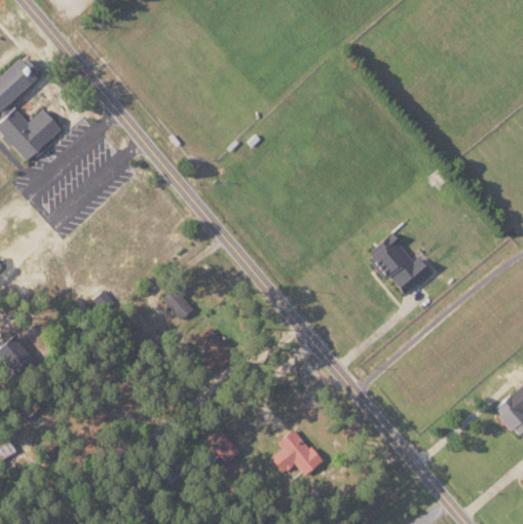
[(0,111),(41,75),(24,55),(0,76),(0,111)]
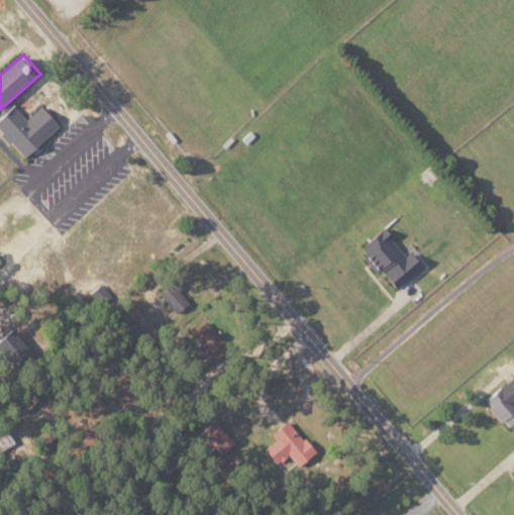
[(42,108),(28,121),(15,107),(0,120),(0,129),(26,159),(61,127),(42,108)]
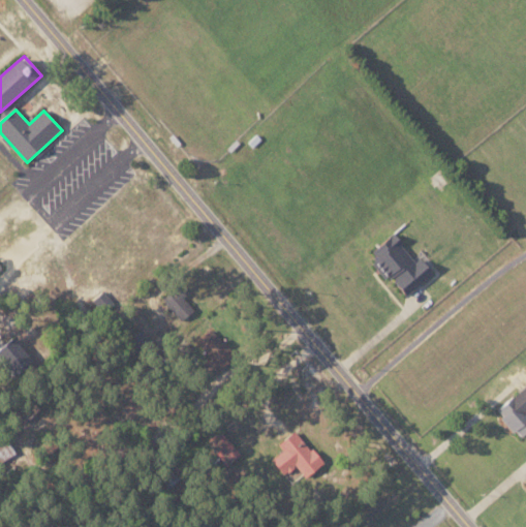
[(408,298),(434,275),(421,261),(419,264),(393,236),(372,254),(378,260),(373,266),(388,282),(391,279),(408,298)]
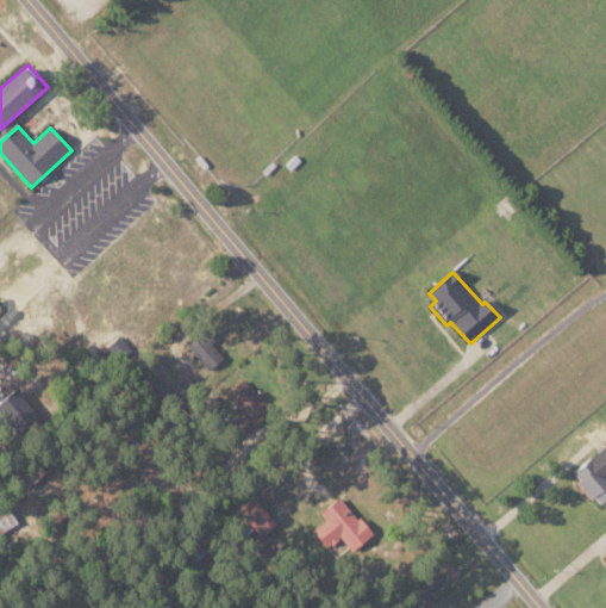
[(225,359),(213,346),(218,341),(207,329),(188,347),(211,372),(225,359)]
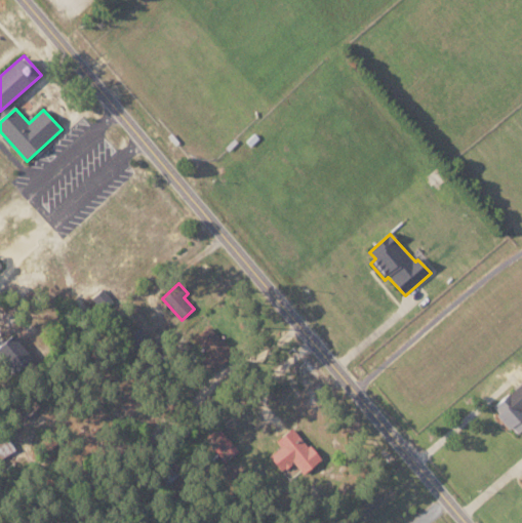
[(196,340),(216,363),(231,352),(210,328),(196,340)]
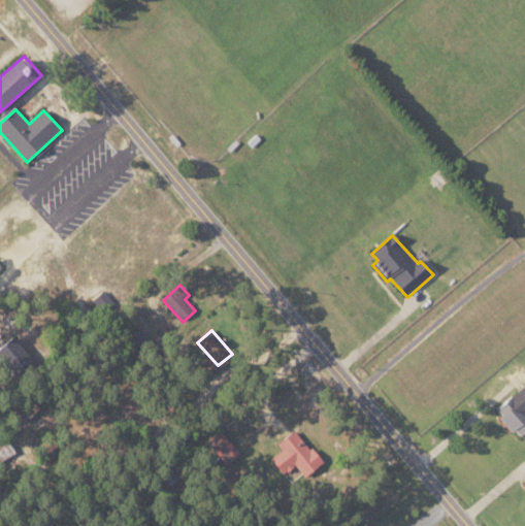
[(0,358),(18,379),(35,363),(12,338),(0,349),(0,358)]
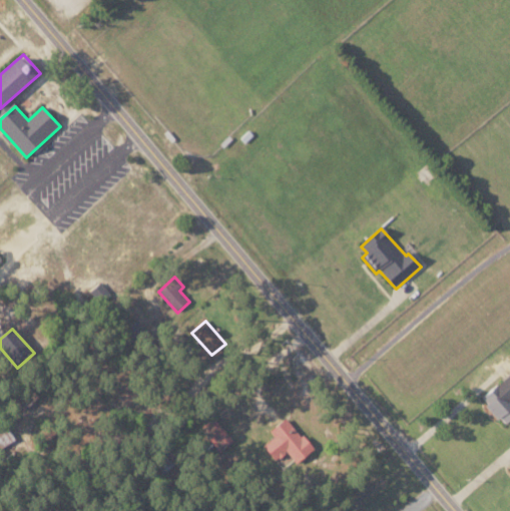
[(509,377),(483,399),(504,427),(509,423),(509,377)]
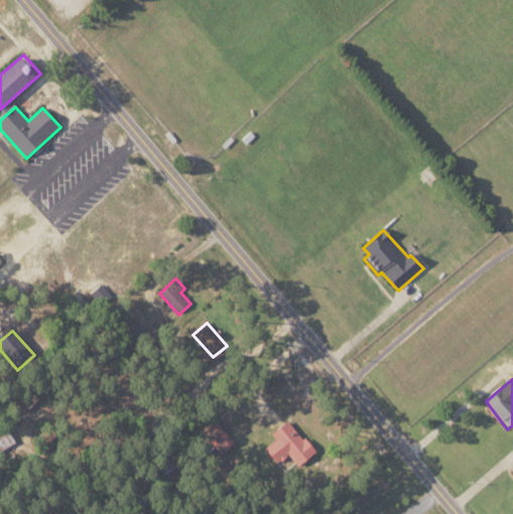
[(205,430),(220,456),(235,446),(220,421),(205,430)]
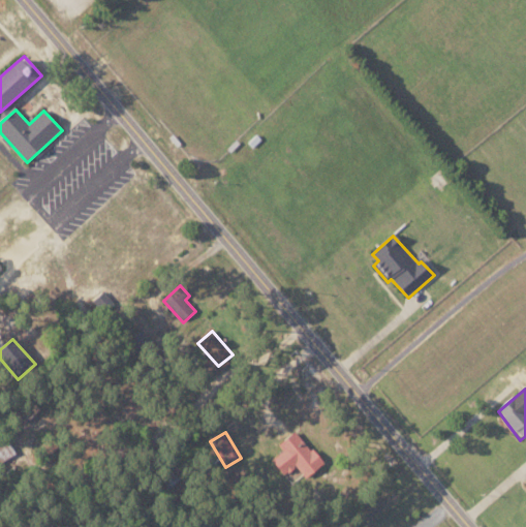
[(280,445),(285,453),(273,461),(291,486),(304,476),(307,479),(325,466),(298,432),(280,445)]
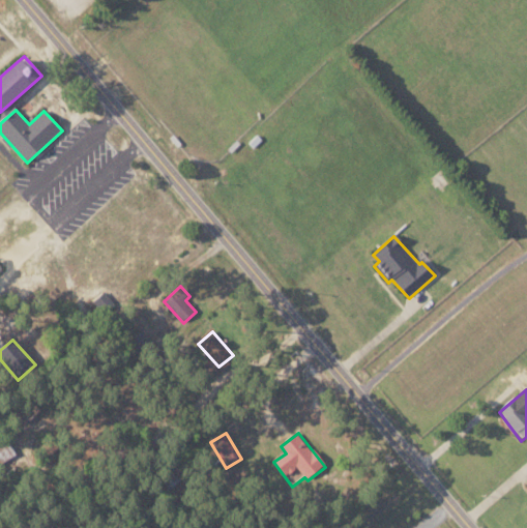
All buildings are outlined.
